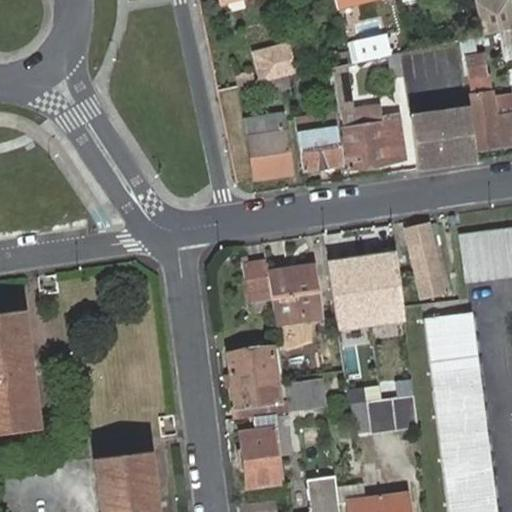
[(480,37),(499,33),(511,30),(511,15),(509,0),(488,0),(487,0),(473,4),(480,37)]
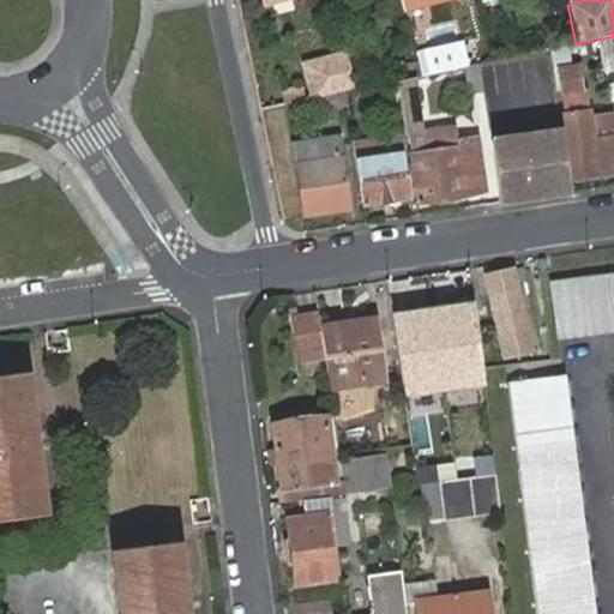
[(429,17),(404,23),(414,62),(417,79),(444,73),(429,17)]
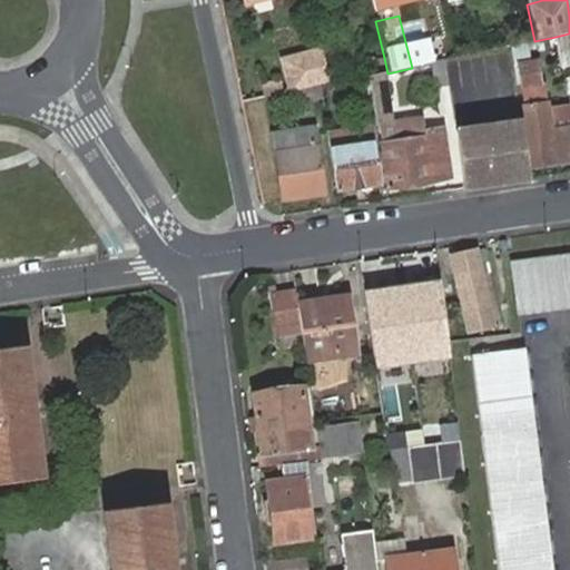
[(561,72),(569,70),(569,33),(556,37),(561,72)]
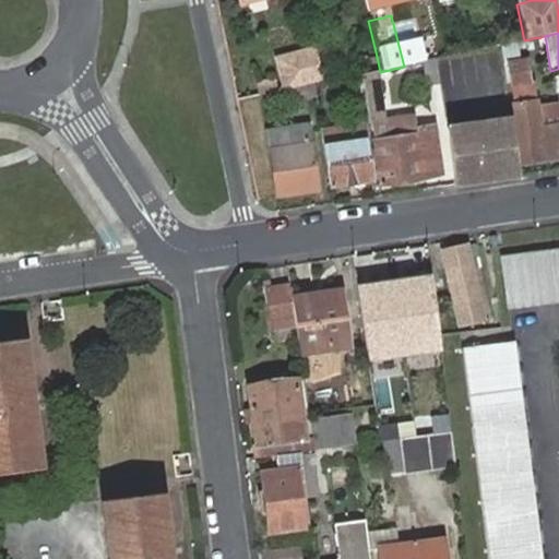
[(18,49),(14,45),(0,57),(0,58),(8,67),(14,61),(22,55),(18,49)]
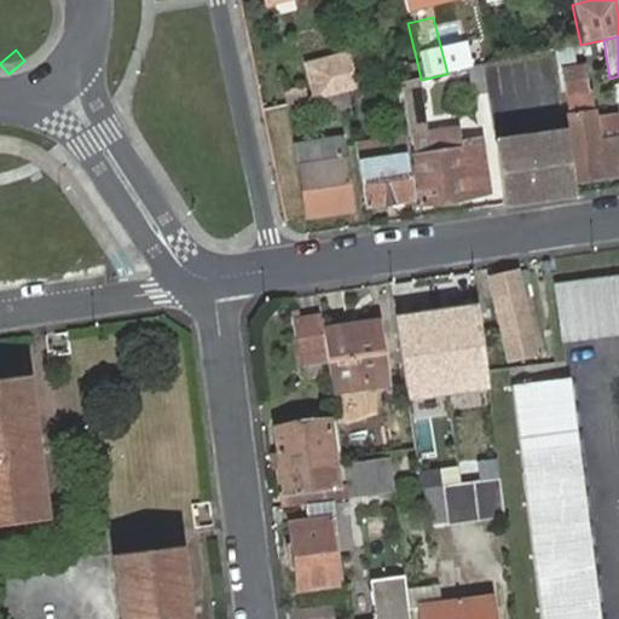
[(352,76),(347,55),(311,63),(319,97),(346,90),(343,77),(352,76)]
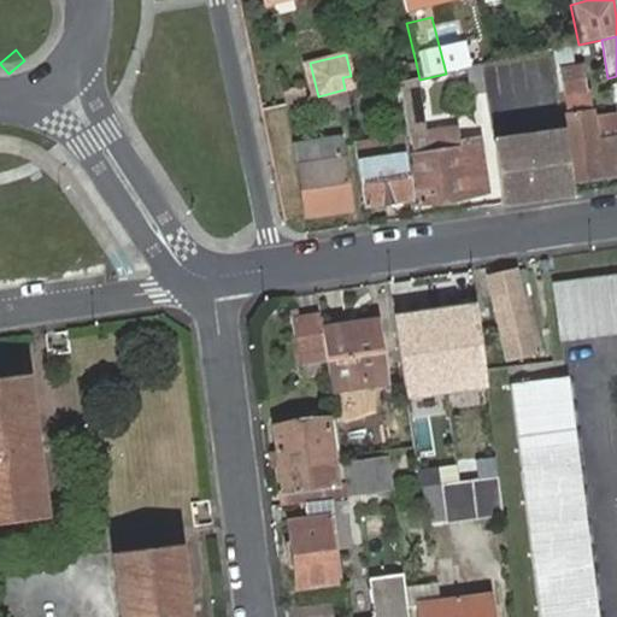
[(419,80),(416,63),(391,68),(392,83),(397,82),(419,80)]
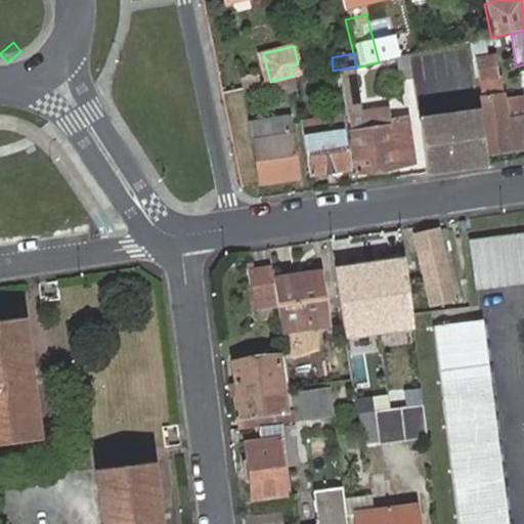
[(411,81),(408,56),(398,58),(403,83),(411,81)]
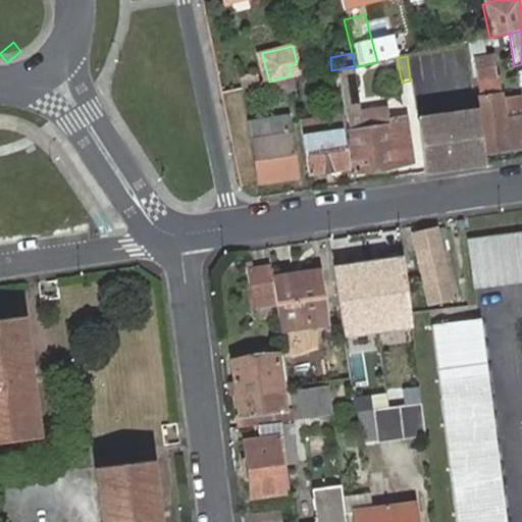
[(474,60),(476,80),(493,77),(490,57),(474,60)]
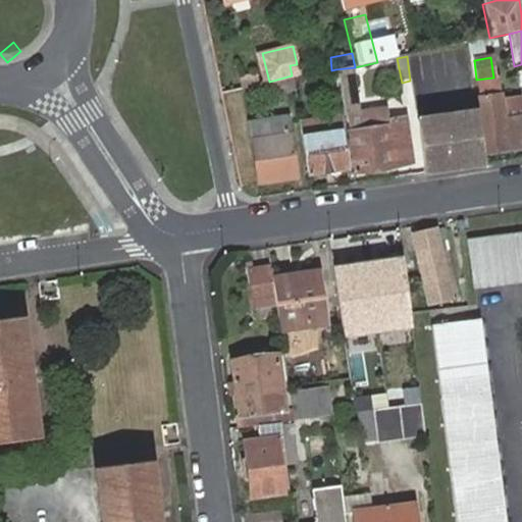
[(300,73),(297,64),(290,65),(292,75),(300,73)]
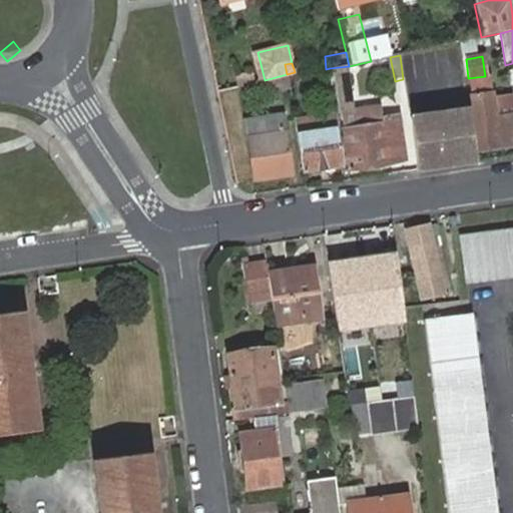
[(353,114),(345,67),(330,68),(338,115),(341,115),(348,170),(389,164),(389,161),(405,158),(399,120),(383,122),(380,110),(353,114)]
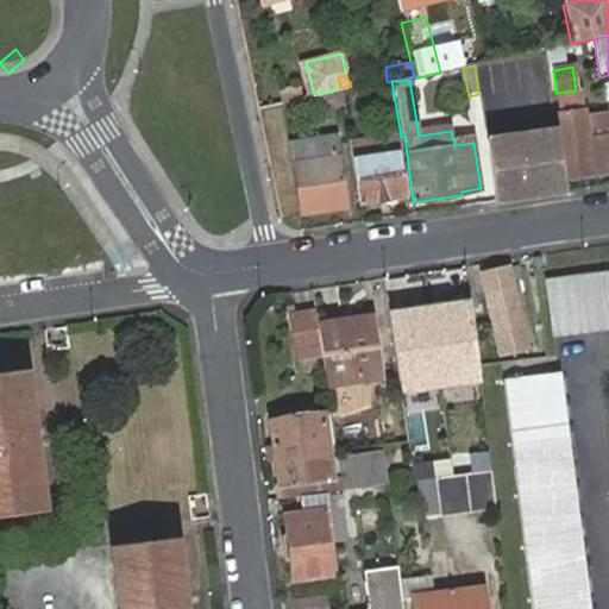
[(350,86),(340,88),(343,110),(343,113),(362,110),(360,99),(368,98),(365,83),(350,86)]
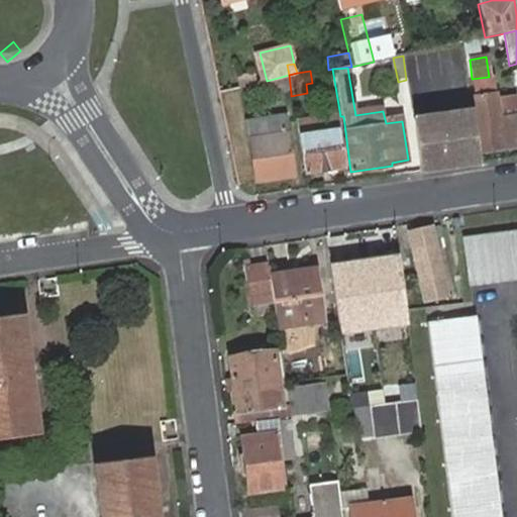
[(289,75),(267,81),(271,95),(291,93),(289,75)]
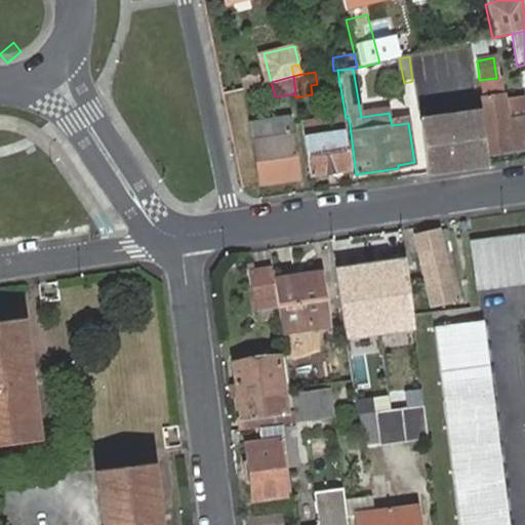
[(511,143),(524,140),(524,118),(507,122),(503,97),(493,98),(491,93),(485,94),(486,101),(483,101),(491,155),(512,152),(511,143)]
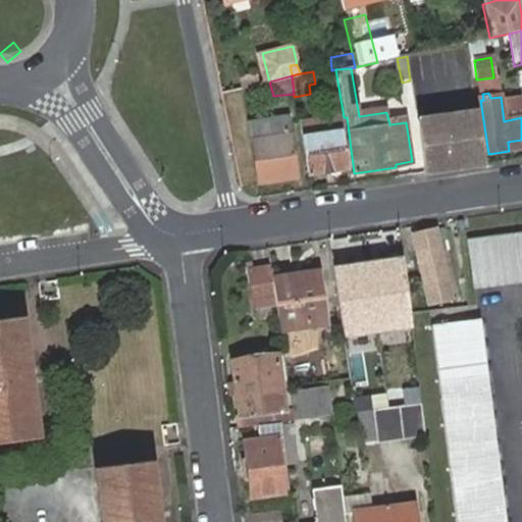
[(454,113),(456,128),(479,124),(476,109),(454,113)]
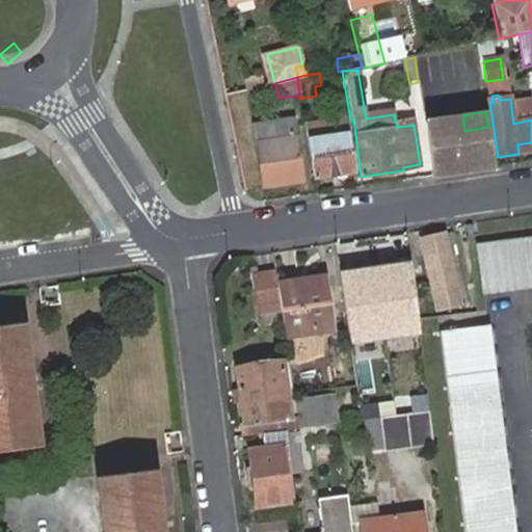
[(289,117),(249,125),(254,143),(257,143),(265,186),(303,180),(296,137),(292,137),(289,117)]
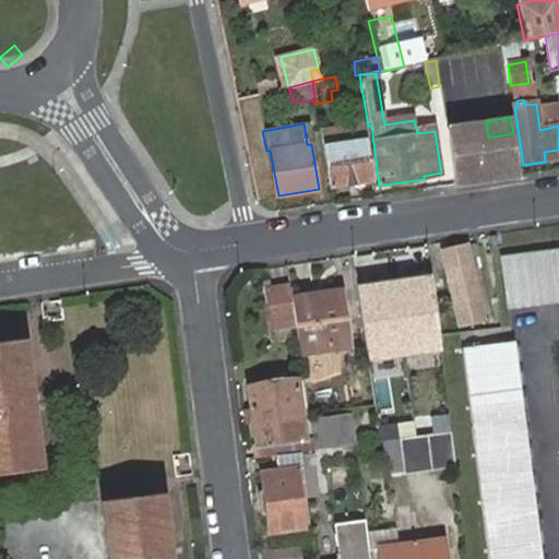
[(467,126),(447,129),(450,154),(472,151),(470,140),(467,126)]
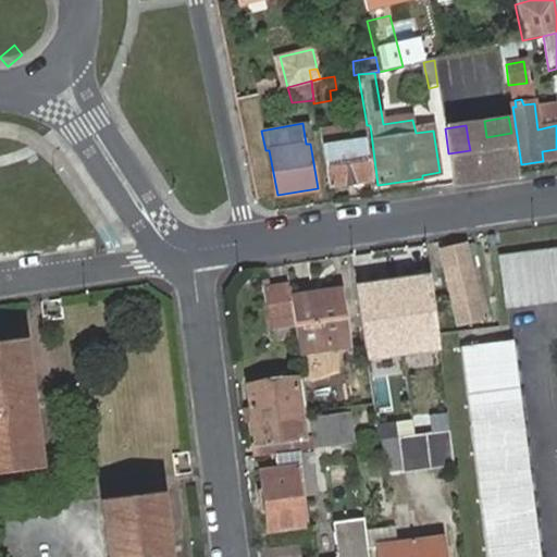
[(324,136),(332,187),(371,180),(364,140),(359,141),(358,131),(324,136)]
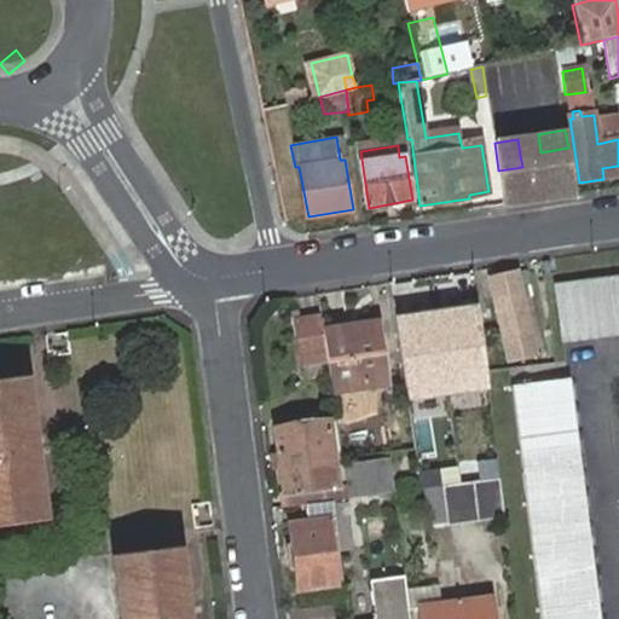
[(541,152),(520,155),(522,167),(498,171),(503,207),(527,203),(526,190),(547,187),(544,173),(571,168),(568,148),(541,152)]
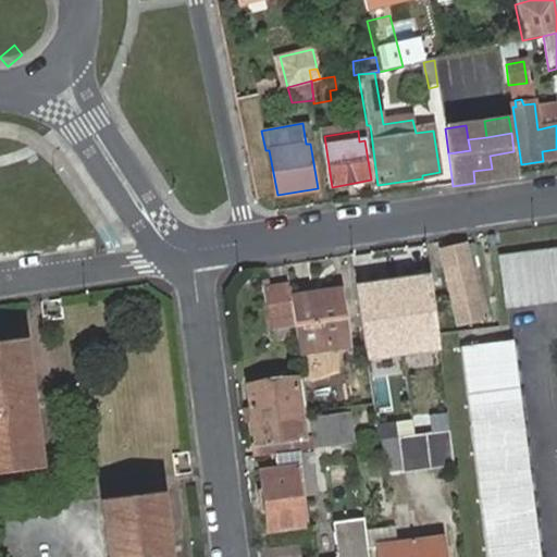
[(556,158),(556,149),(542,151),(543,161),(556,158)]
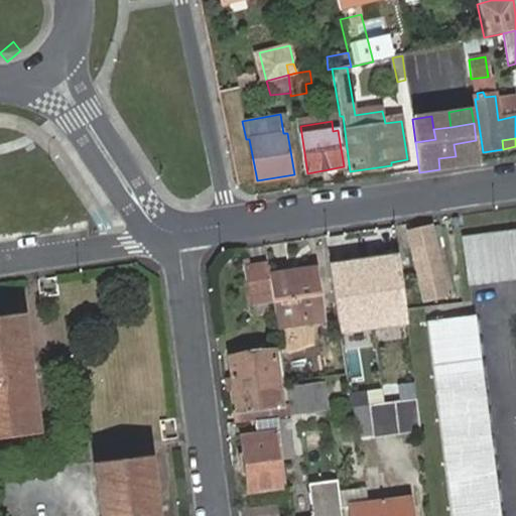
[(476,140),(454,144),(456,156),(438,158),(439,169),(480,163),(476,140)]
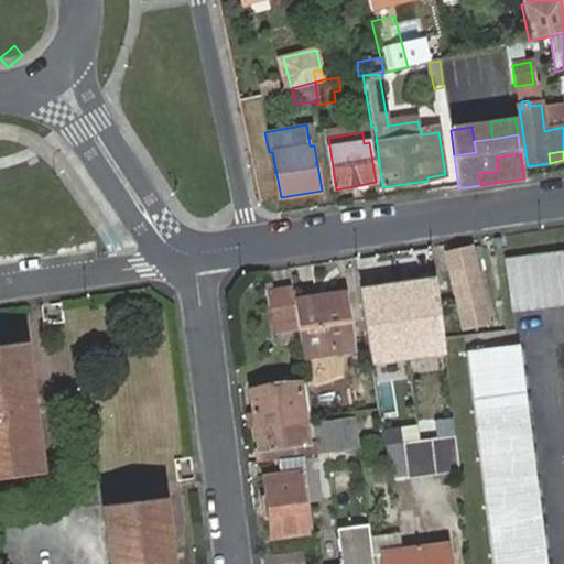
[(476,245),(444,252),(462,329),(494,322),(476,245)]
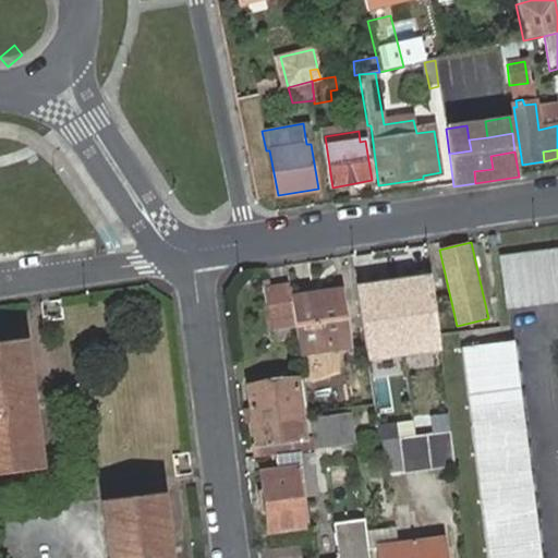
[(557,250),(524,254),(530,304),(557,301),(557,250)]
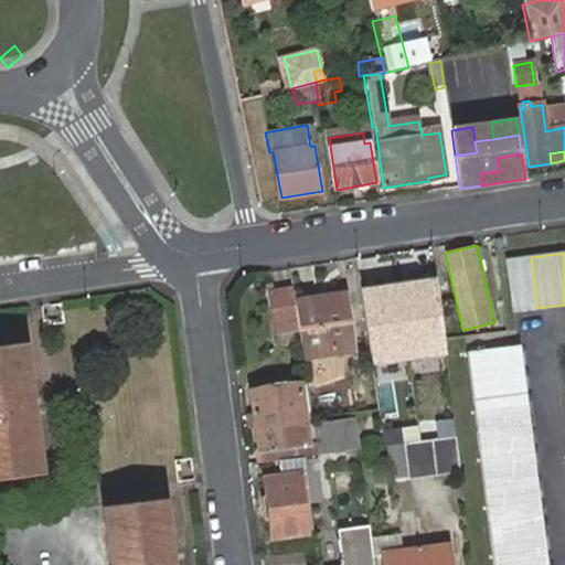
[(536,308),(531,257),(509,259),(514,311),(536,308)]
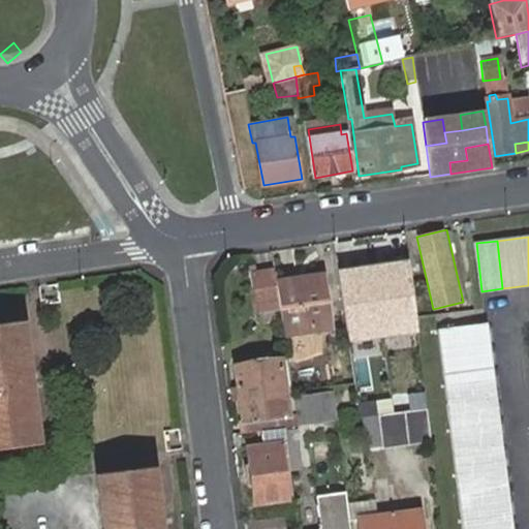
[(408,260),(338,270),(348,342),(418,332),(416,316),(408,260)]
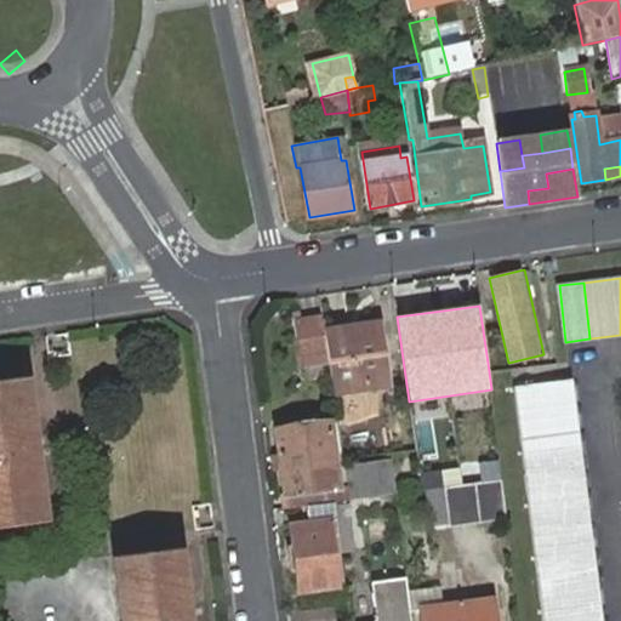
[(325,335),(323,312),(297,315),(301,347),(326,343),(325,335)]
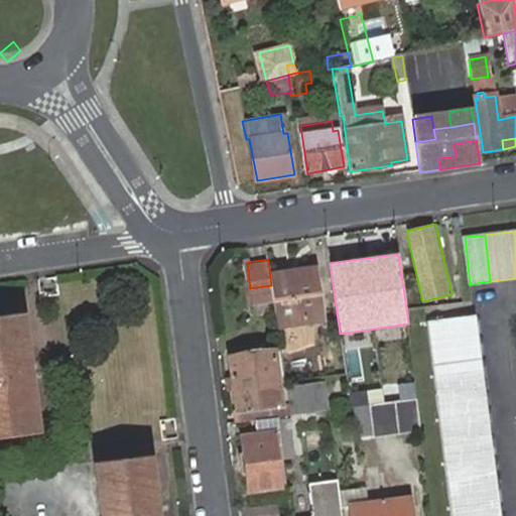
[(274,306),(277,331),(324,324),(316,271),(270,278),(271,285),(274,306)]
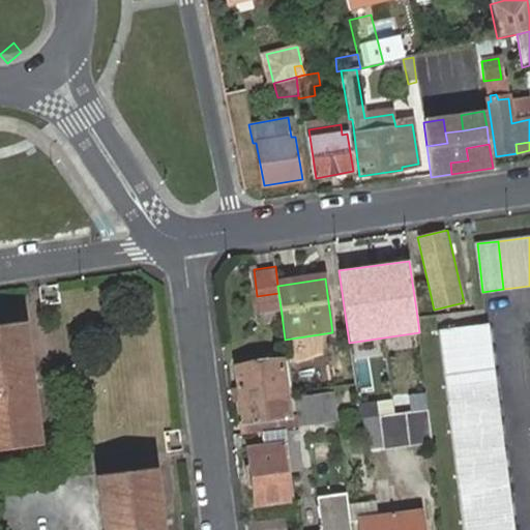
[(260,318),(282,315),(278,293),(257,296),(260,318)]
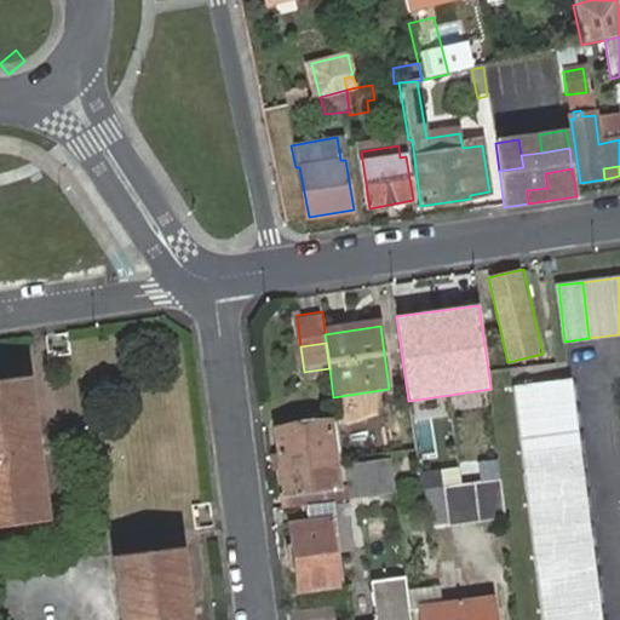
[(0,378),(0,526),(46,521),(26,374),(0,378)]
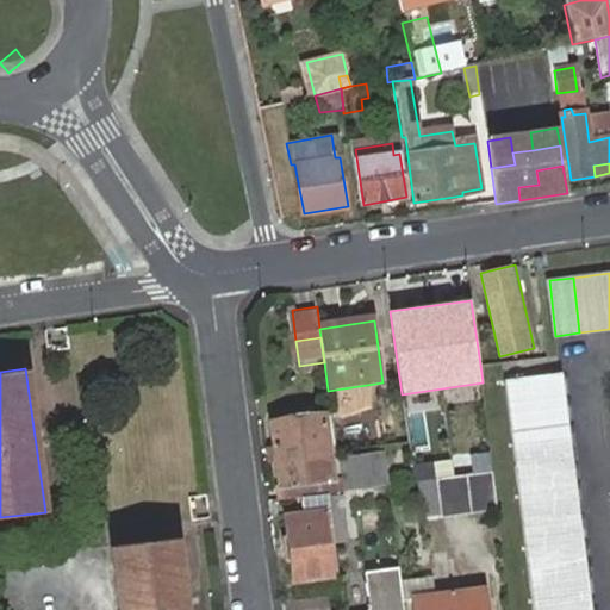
[(505,384),(533,609),(590,609),(560,378),(505,384)]
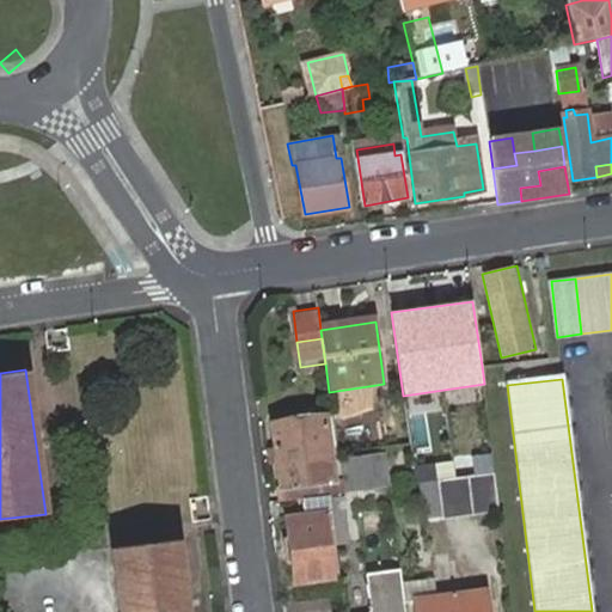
[(271,422),(283,501),(299,499),(332,495),(343,493),(338,461),(331,463),(325,415),(271,422)]
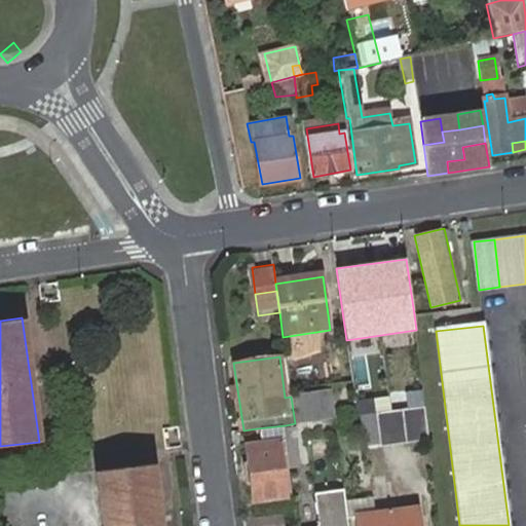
[(424,407),(421,379),(404,381),(406,390),(408,409),(424,407)]
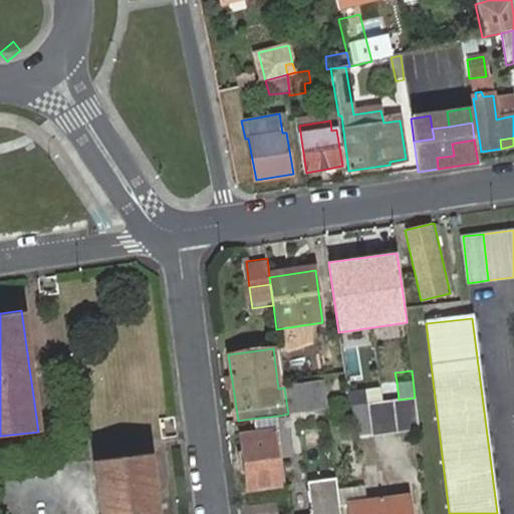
[(342,374),(284,382),(284,388),(288,414),(346,407),(344,389),(342,374)]
